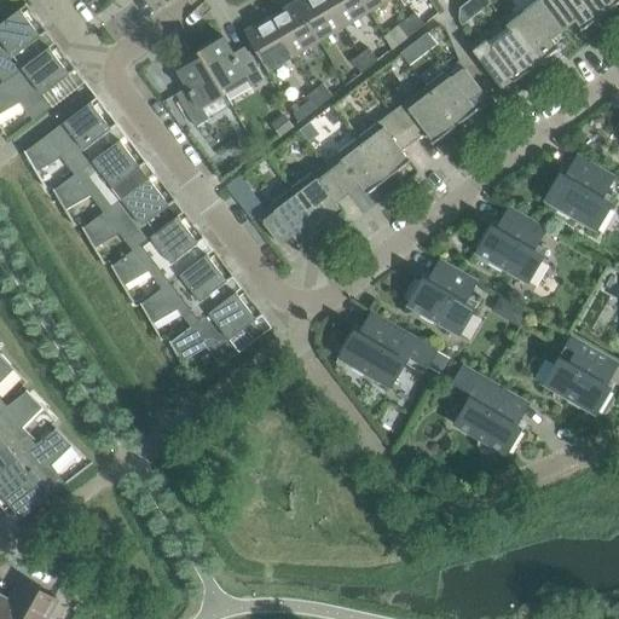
[(296,0),(295,1),(318,41),(343,27),(328,0),(296,0)]
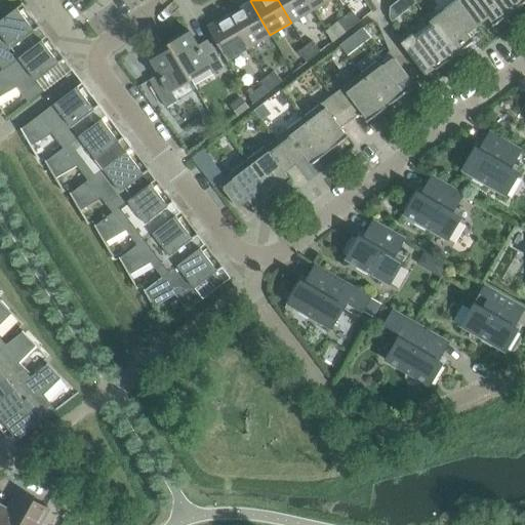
[(278,0),(291,23),(313,10),(307,0),(278,0)]
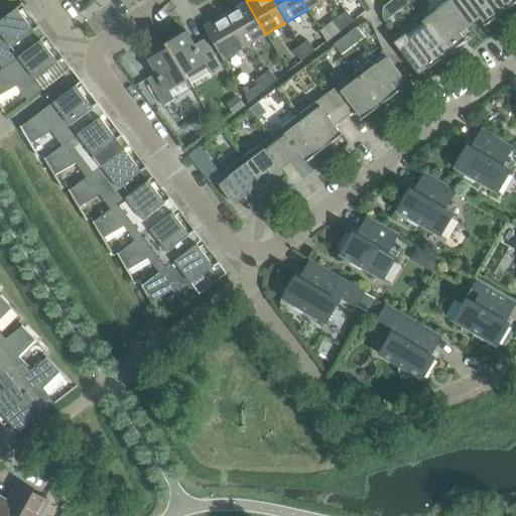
[(301,0),(307,10),(323,0),(301,0)]
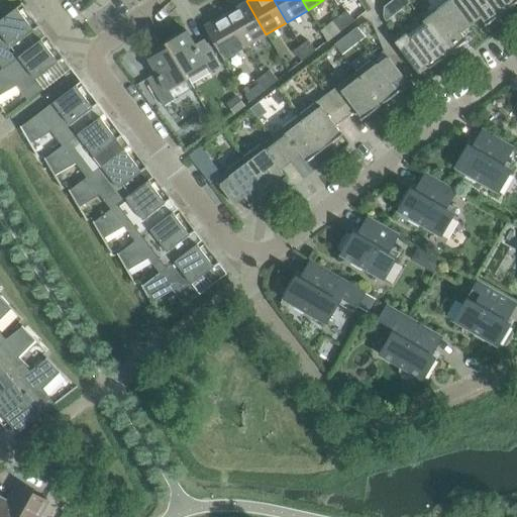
[(469,22),(450,0),(448,0),(422,20),(425,25),(426,25),(448,54),(466,39),(458,30),(469,22)]
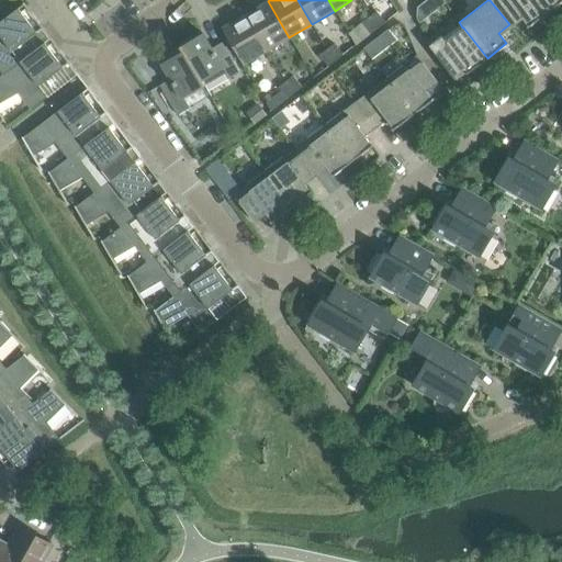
[(490,0),(509,24),(520,17),(528,26),(548,12),(538,0),(490,0)]
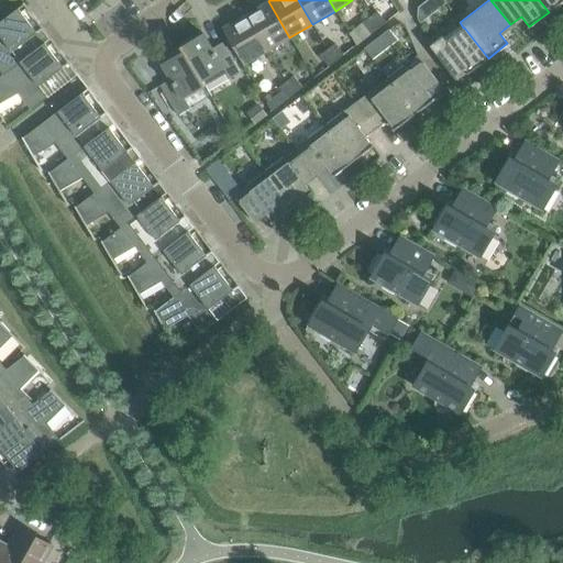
[(562,0),(539,0),(549,12),(562,0)]
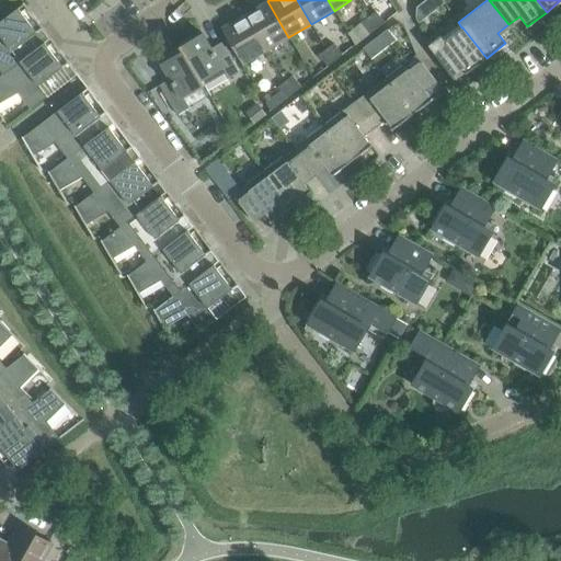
[(267,1),(244,14),(265,50),(288,37),(267,1)]
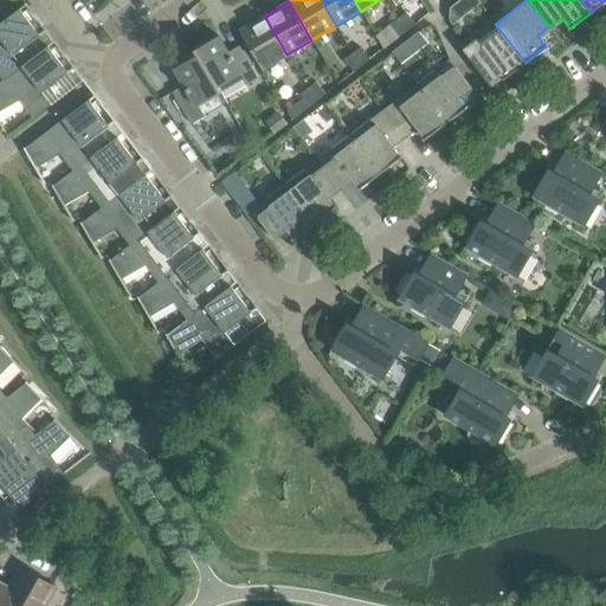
[(465,13),(457,2),(449,7),(449,18),(451,24),(465,13)]
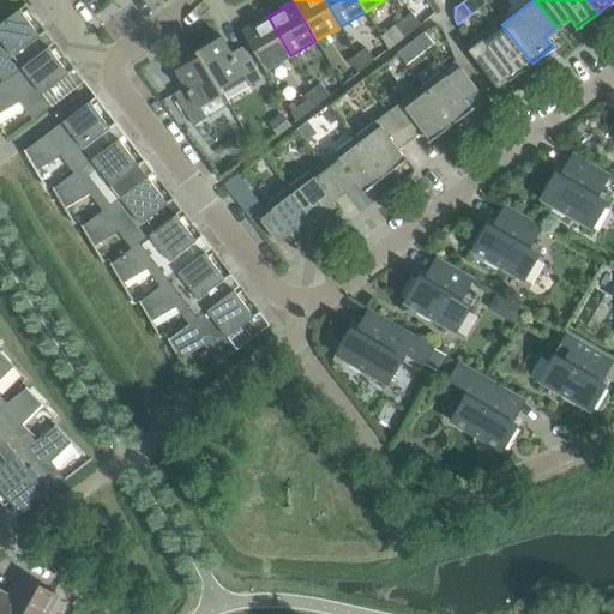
[(0,72),(5,79),(48,47),(49,48),(55,42),(46,29),(38,34),(19,8),(0,23),(0,72)]
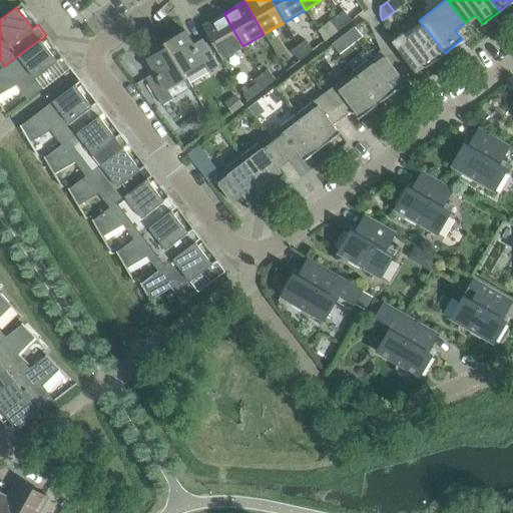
[(344,10),(337,15),(343,26),(351,20),(344,10)]
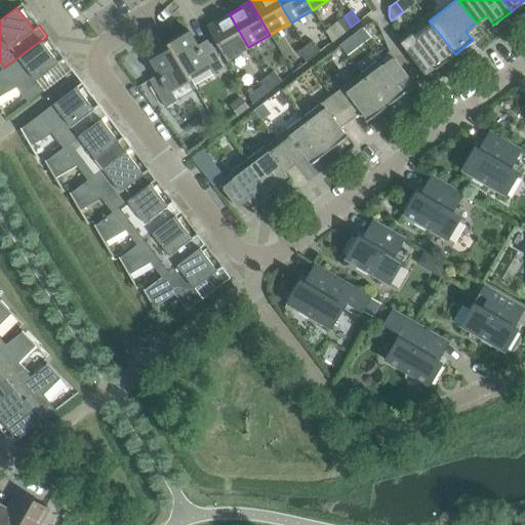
[(227,61),(248,47),(229,13),(207,27),(227,61)]
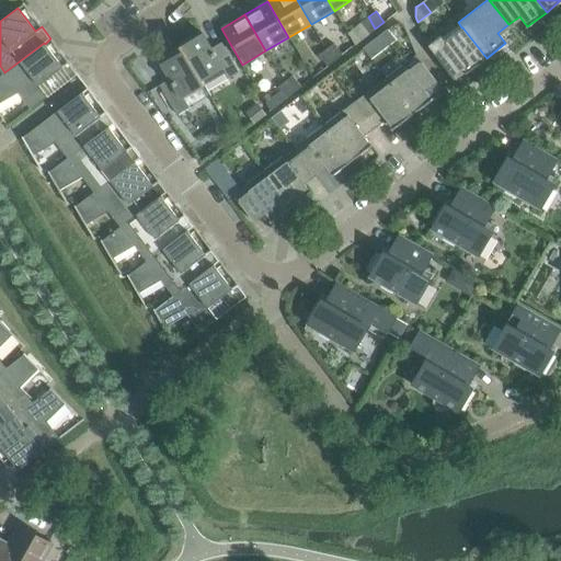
[(369,34),(375,29),(368,16),(361,23),(369,34)]
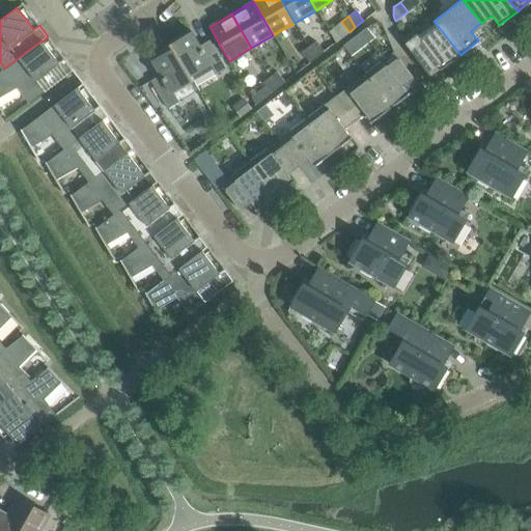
[(406,44),(416,58),(430,77),(460,55),(438,26),(437,26),(419,39),(416,35),(406,44)]
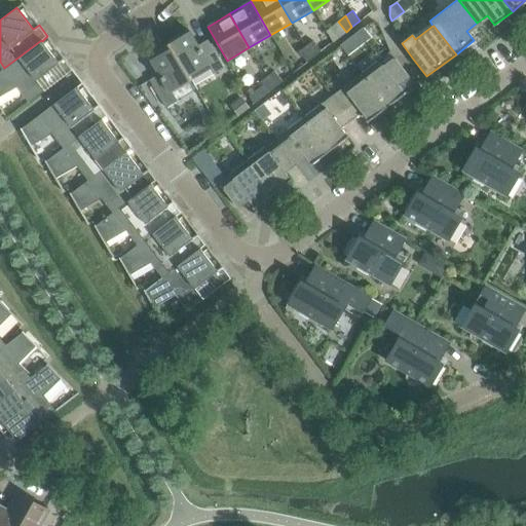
[(167,44),(170,48),(172,47),(190,79),(210,68),(213,74),(224,68),(208,40),(198,45),(190,31),(167,44)]
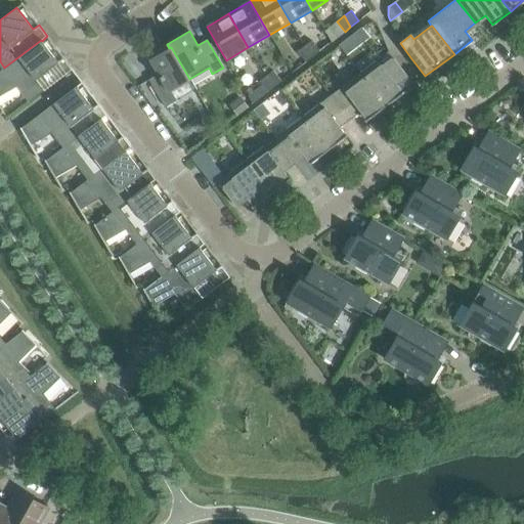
[(350,36),(338,45),(346,55),(357,46),(350,36)]
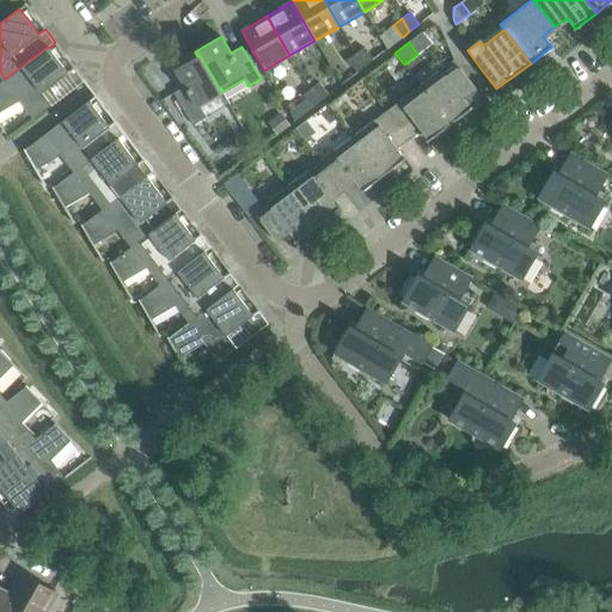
[(84,80),(74,66),(67,72),(49,48),(48,47),(5,79),(0,83),(0,111),(20,99),(35,118),(84,80)]
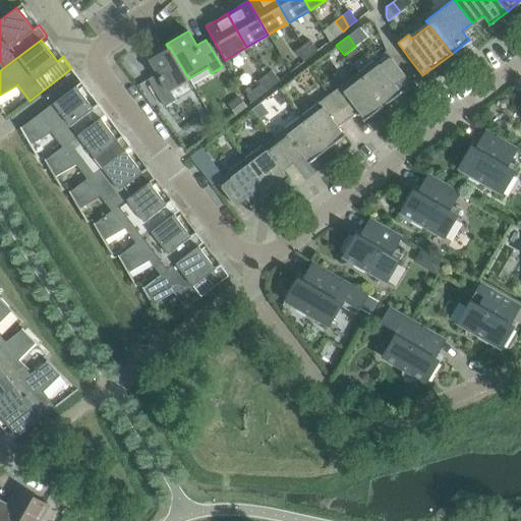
[(302,46),(309,57),(317,51),(309,40),(302,46)]
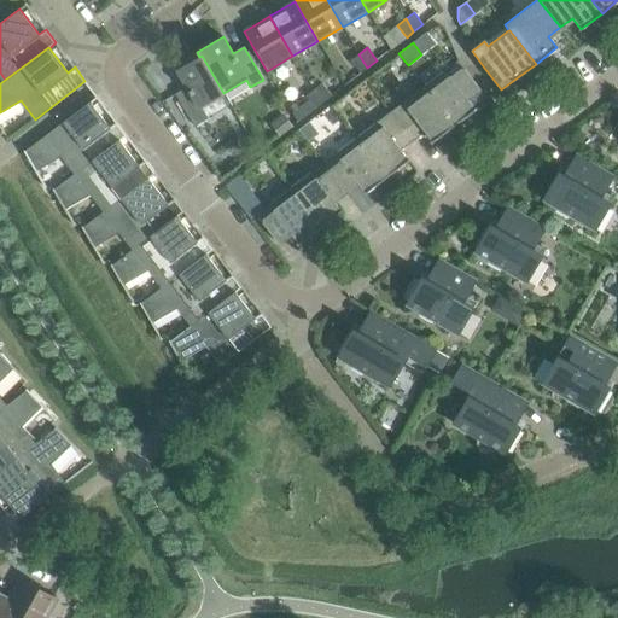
[(360,73),(367,68),(359,54),(351,60),(360,73)]
